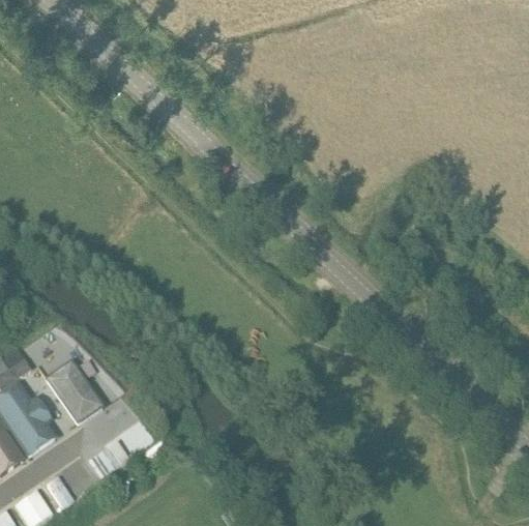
[(0,374),(25,358),(18,348),(0,358),(0,374)]
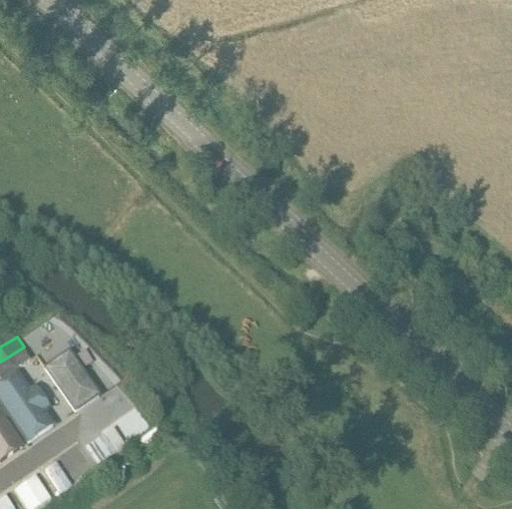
[(31,358),(24,347),(0,362),(0,375),(1,377),(31,358)]
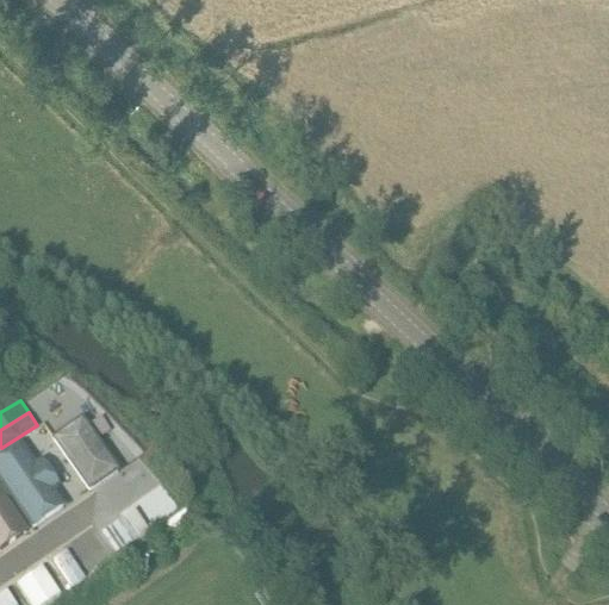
[(55,450),(84,492),(118,467),(82,415),(54,435),(62,446),(55,450)]
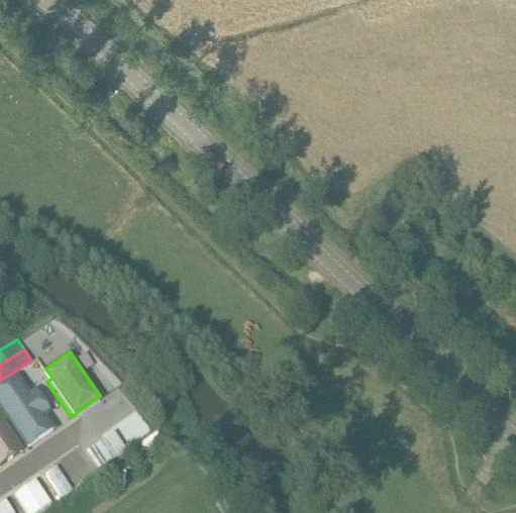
[(0,386),(0,401),(28,443),(55,426),(45,412),(49,409),(35,388),(30,391),(19,374),(0,386)]
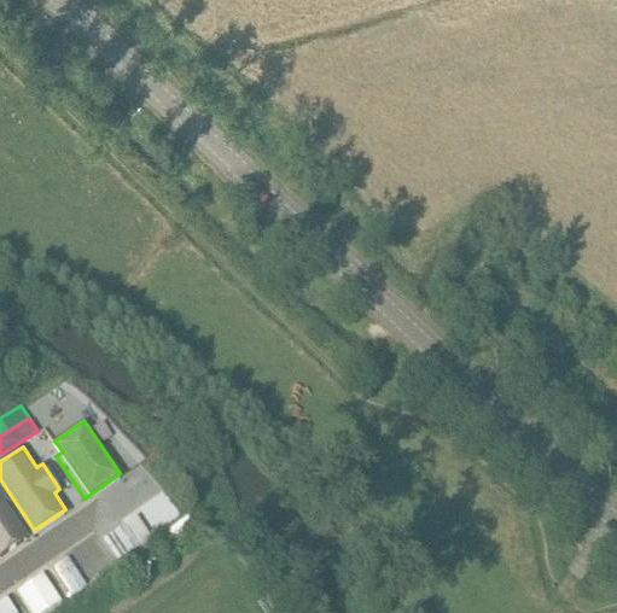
[(0,553),(28,535),(0,494),(0,553)]
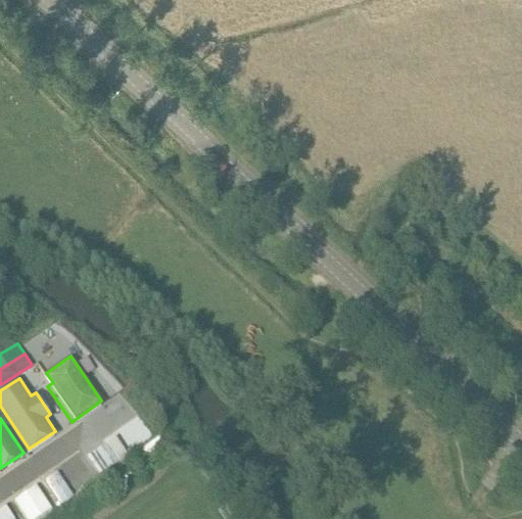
[(99,471),(116,459),(105,441),(87,454),(99,471)]
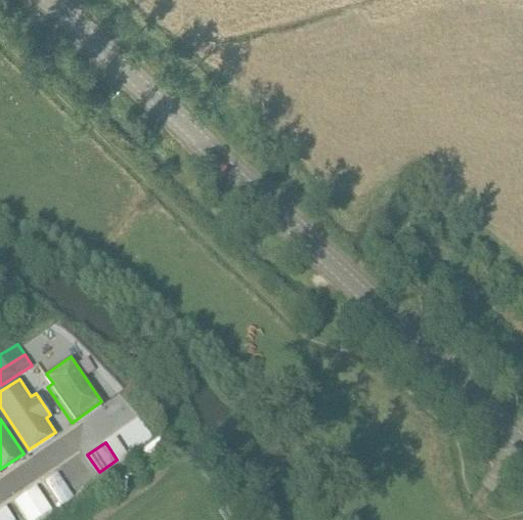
[(71,495),(70,492),(57,475),(49,481),(62,501),(71,495)]
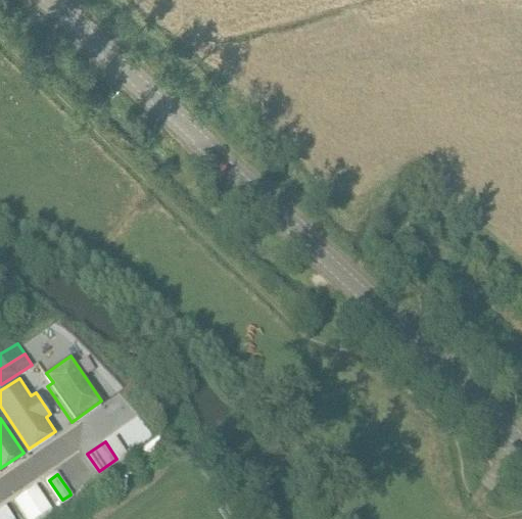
[(33,518),(52,507),(48,500),(36,482),(14,498),(29,518),(33,518)]
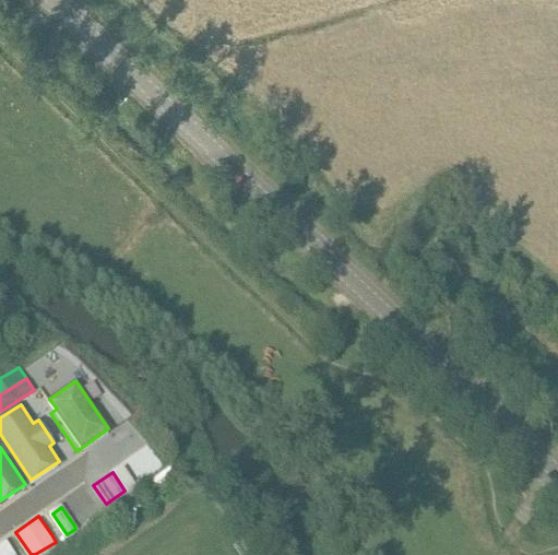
[(16,554),(7,539),(0,542),(0,554),(16,554)]
